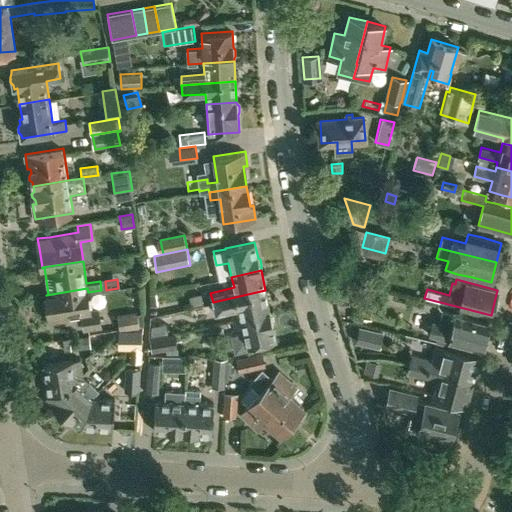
[(339,292),(350,294),(352,282),(338,280),(336,290),(336,292),(339,292)]
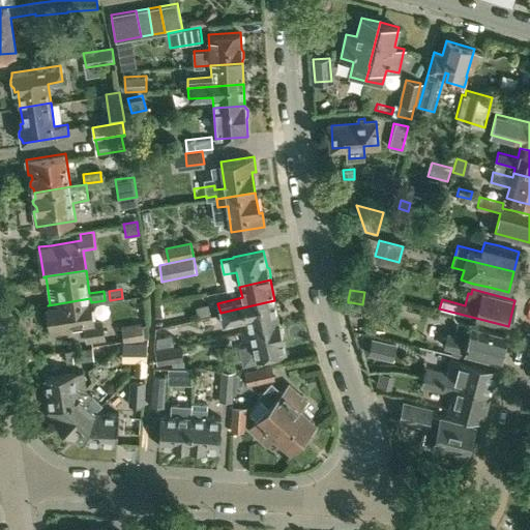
[(93,320),(91,302),(90,298),(48,305),(51,325),(52,335),(65,333),(86,330),(88,339),(105,335),(101,319),(93,320)]
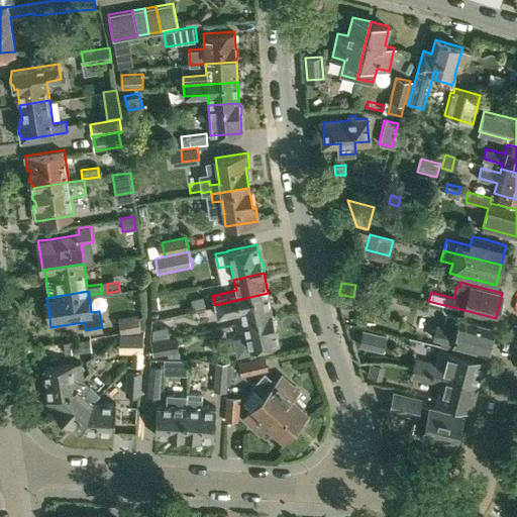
[(242,320),(273,314),(268,293),(215,305),(217,315),(240,309),(242,320)]
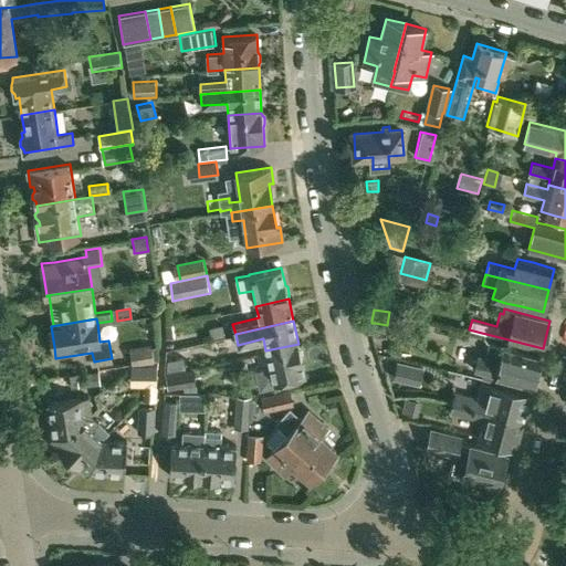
[(174,324),(167,325),(167,339),(176,339),(174,324)]
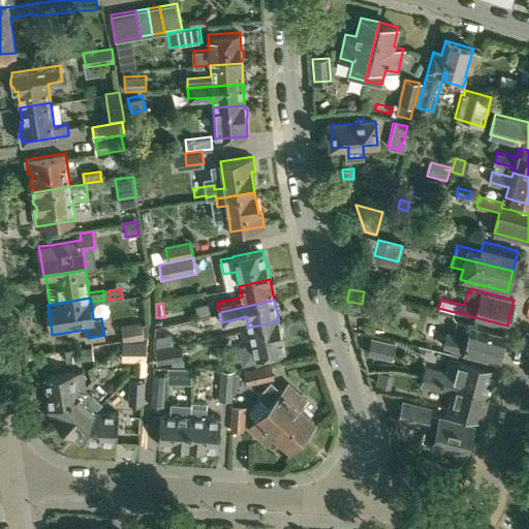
[(197,317),(210,315),(208,303),(195,305),(197,317)]
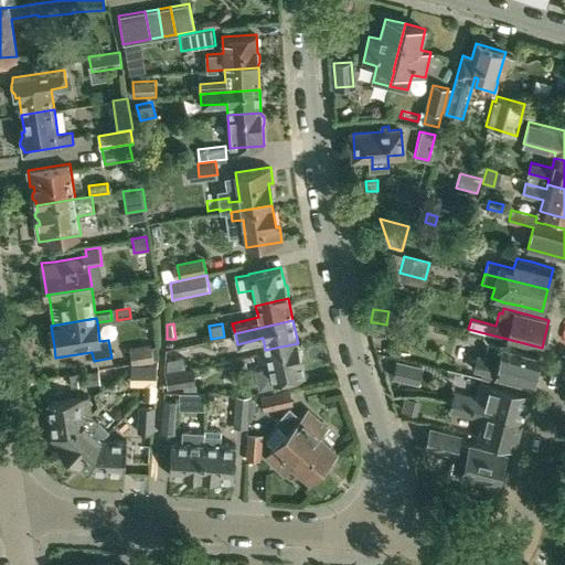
[(273,385),(273,382),(305,375),(301,358),(302,353),(301,348),(298,345),(298,343),(265,350),(269,368),(256,371),(260,387),(273,385)]
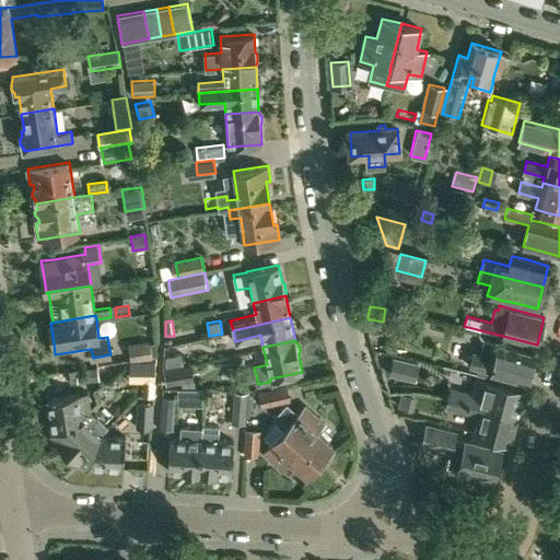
[(534,353),(500,345),(486,340),(482,353),(474,351),(468,371),(492,376),(493,373),(527,382),(534,353)]
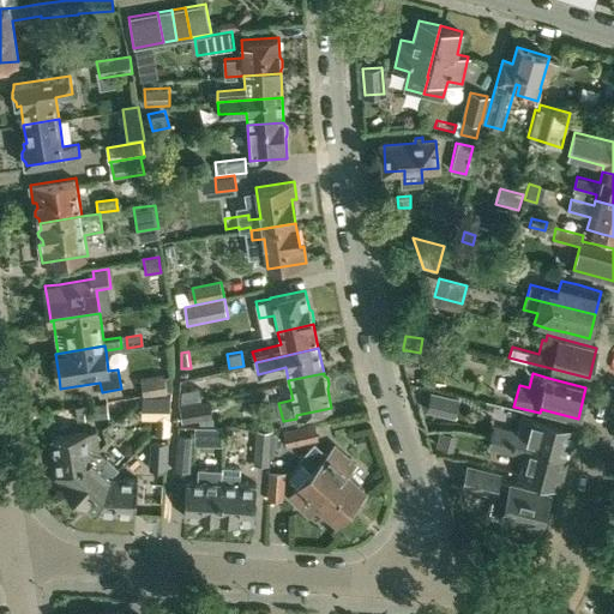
[(166,374),(143,378),(145,397),(168,393),(166,374)]
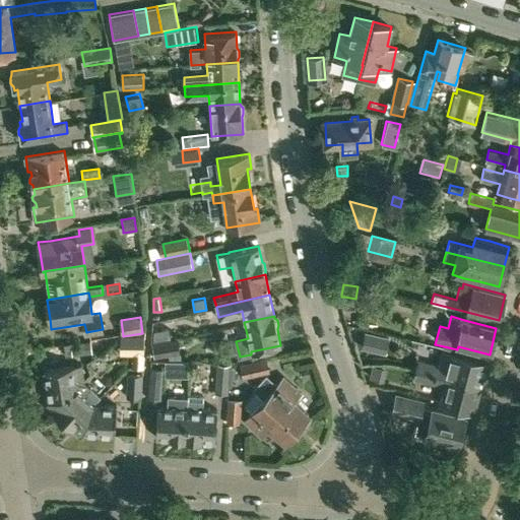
[(168,327),(153,329),(152,339),(170,336),(168,327)]
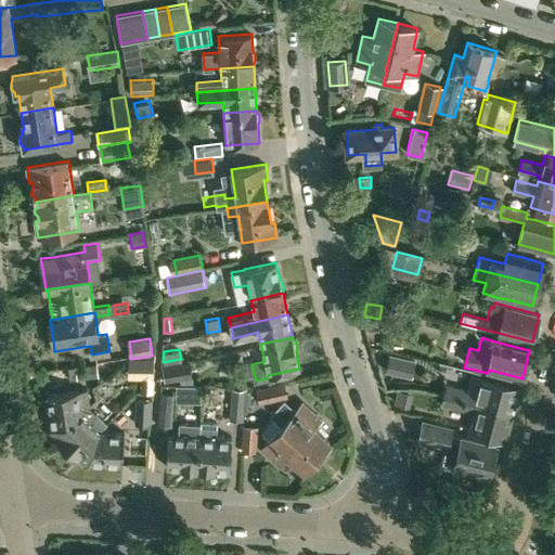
[(389,357),(385,374),(398,376),(402,360),(389,357)]
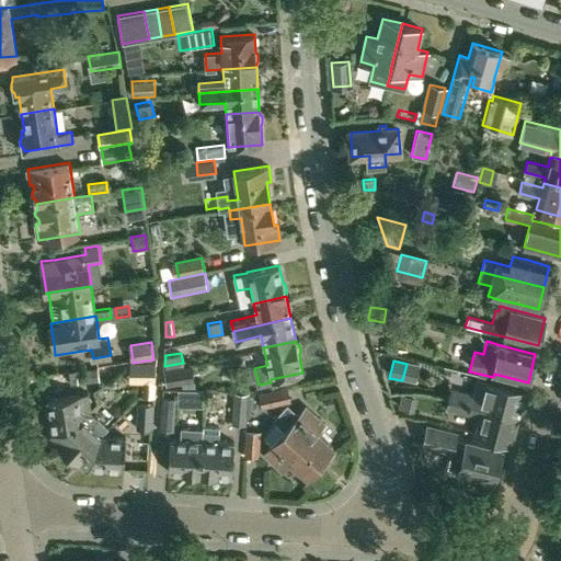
[(96,369),(76,371),(78,384),(98,381),(96,369)]
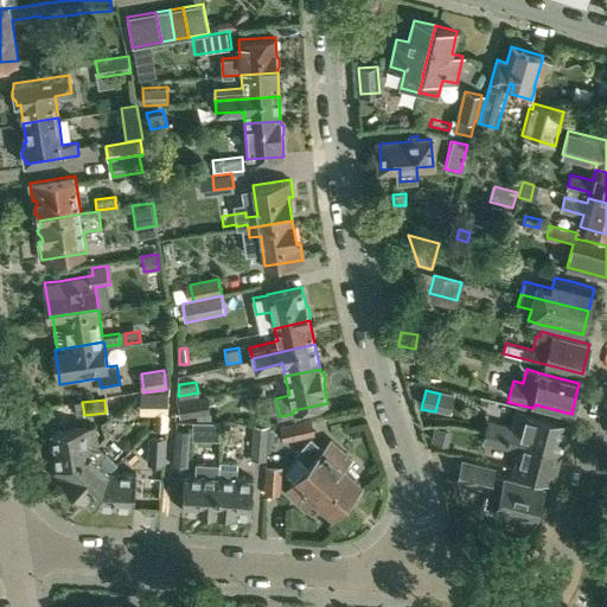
[(178,404),(180,419),(211,414),(209,400),(178,404)]
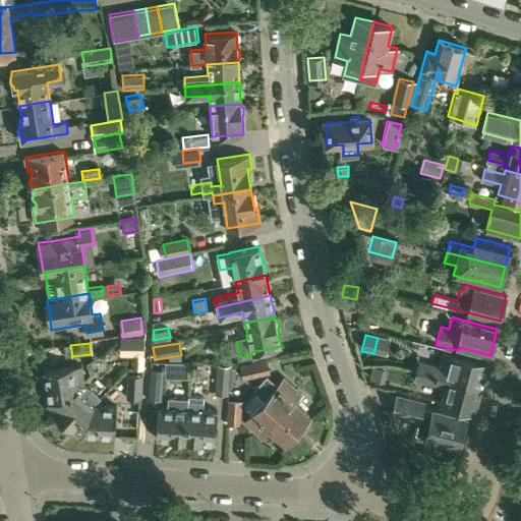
[(135,370),(143,371),(145,346),(136,345),(135,370)]
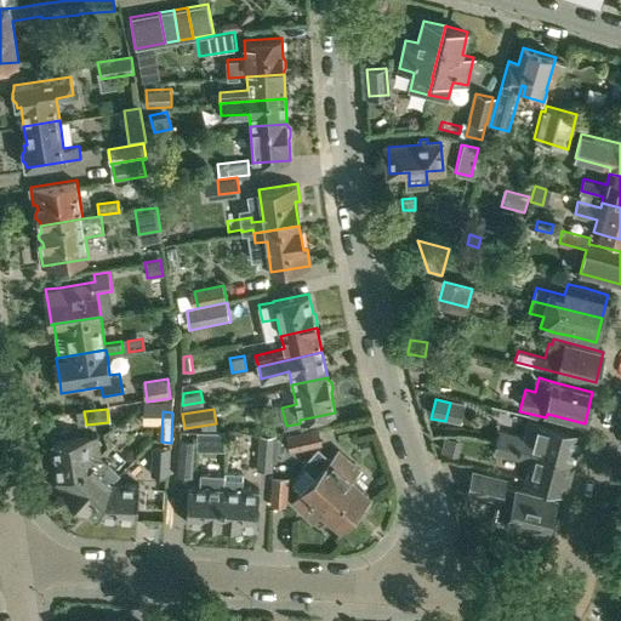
[(582,433),(558,426),(540,422),(535,440),(499,432),(496,442),(574,462),(582,433)]
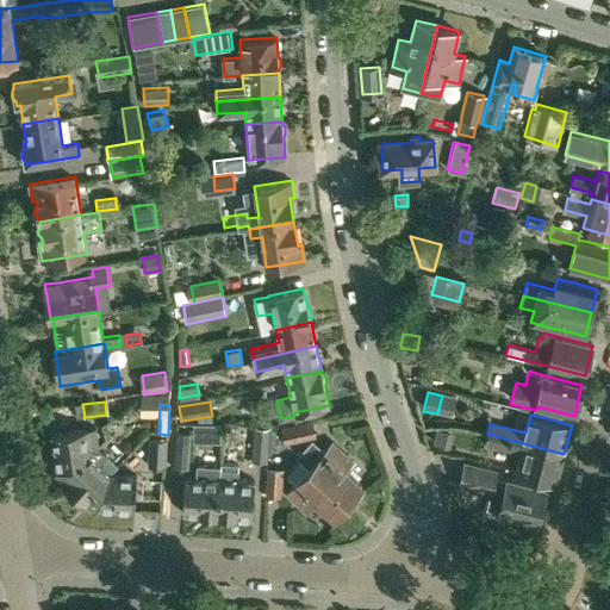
[(281,427),(285,441),(315,435),(311,421),(281,427)]
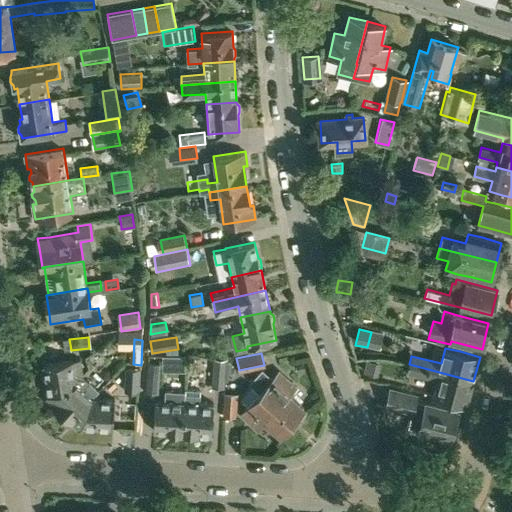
[(66,377),(75,376),(83,375),(79,358),(44,363),(49,394),(45,398),(52,405),(68,388),(66,377)]
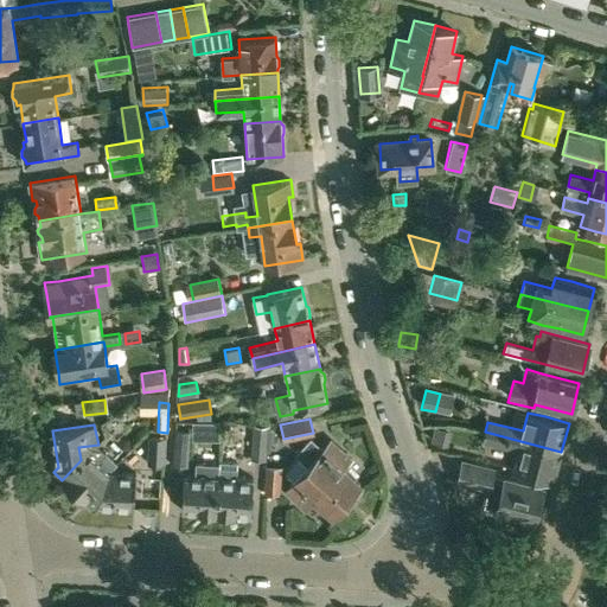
[(267,460),(269,427),(255,427),(253,459),(267,460)]
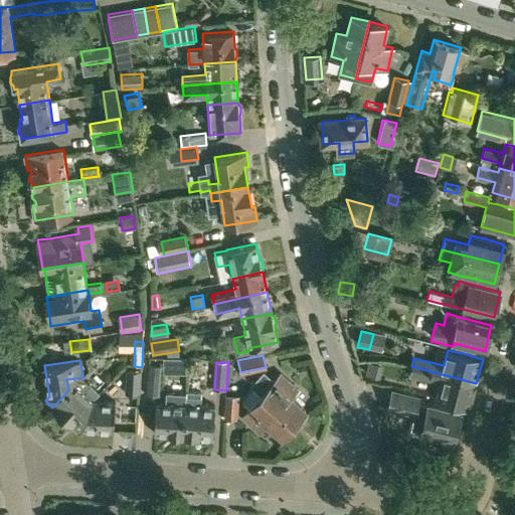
[(150,364),(147,396),(159,397),(162,365),(150,364)]
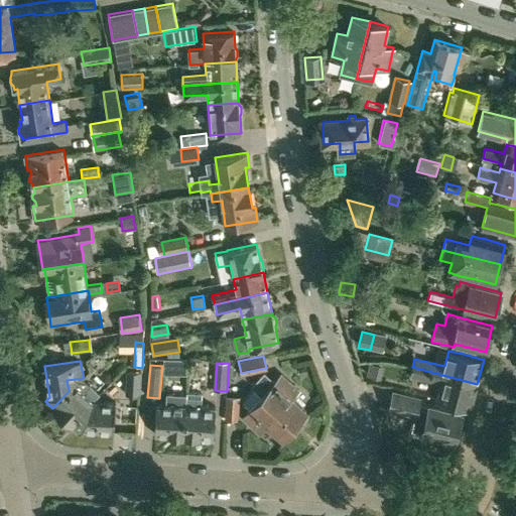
[(412,367),(410,375),(440,383),(436,399),(471,408),(477,384),(412,367)]
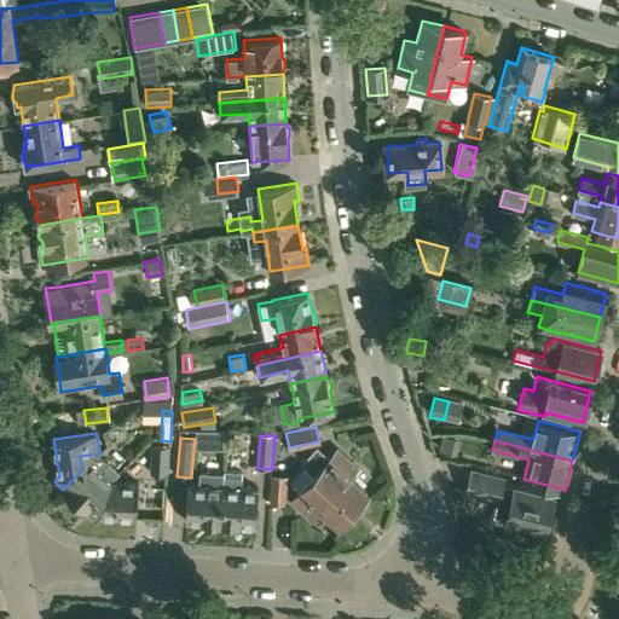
[(168,473),(171,446),(152,445),(151,472),(168,473)]
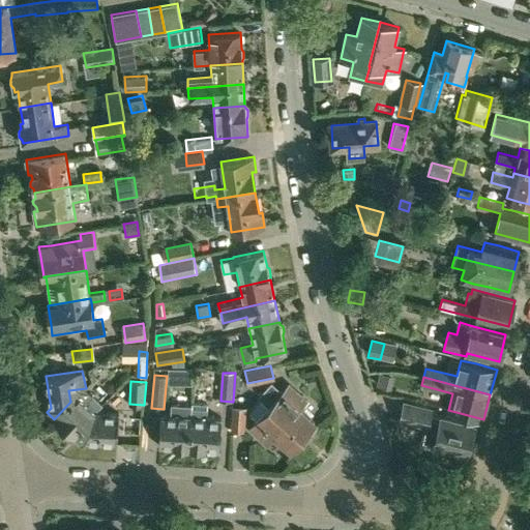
[(282,390),(281,391),(270,382),(258,395),(263,400),(262,401),(301,436),(315,421),(300,408),(306,400),(289,383),(282,391),(282,390)]
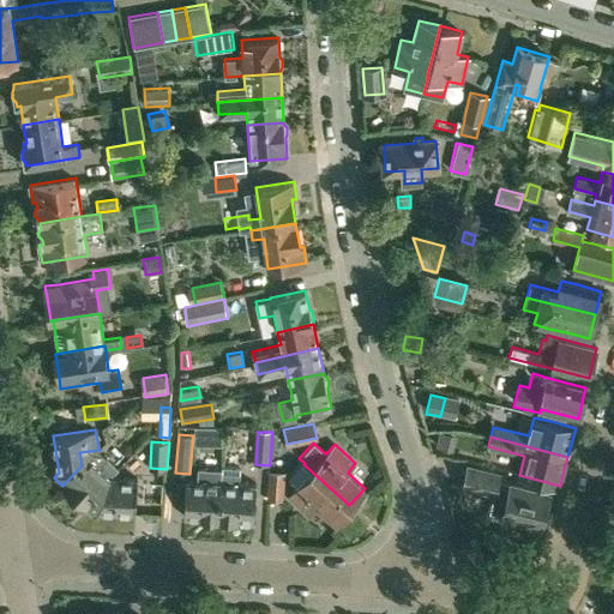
[(84,505),(112,475),(90,456),(90,451),(79,452),(82,465),(62,486),(84,505)]
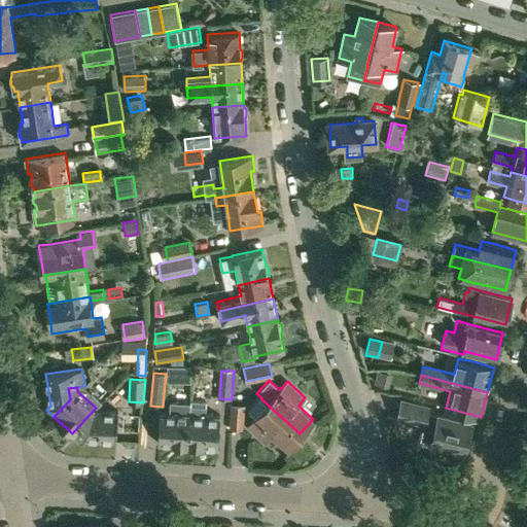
[(286,447),(300,433),(260,398),(250,410),(250,414),(254,418),(247,425),(266,442),(272,434),(286,447)]
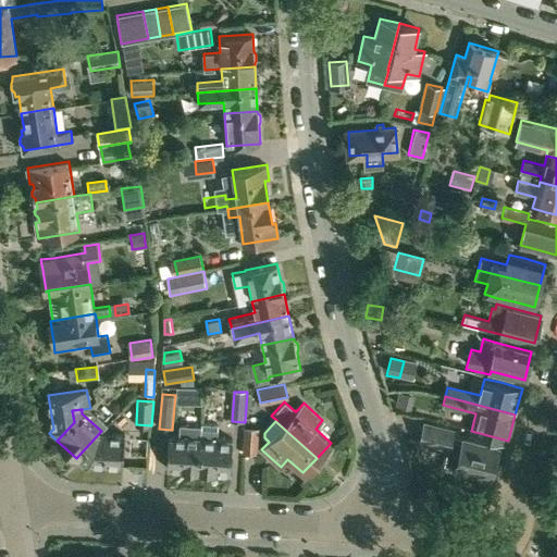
[(425,421),(420,441),(447,447),(443,466),(468,472),(468,470),(490,475),(491,473),(494,470),(496,463),(494,460),(497,446),(465,437),(463,438),(452,435),(454,429),(425,421)]
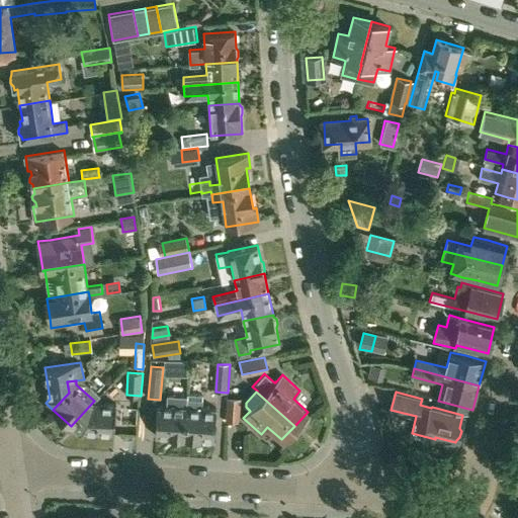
[(185,436),(187,396),(168,394),(167,404),(157,403),(155,434),(173,435),(174,437),(180,437),(181,436),(185,436)]
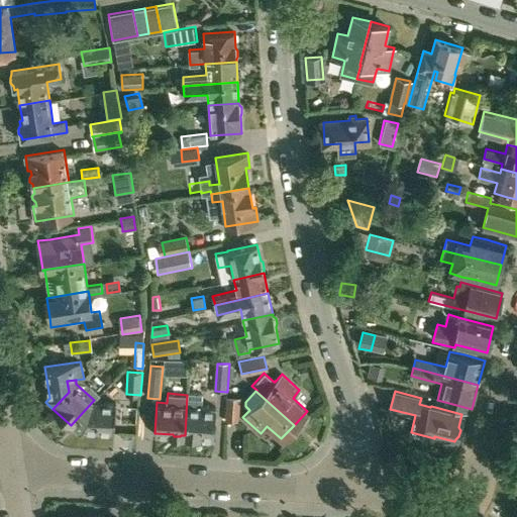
[(187,393),(187,395),(185,435),(188,435),(189,437),(194,438),(196,436),(213,437),(216,407),(203,406),(203,394),(187,393)]
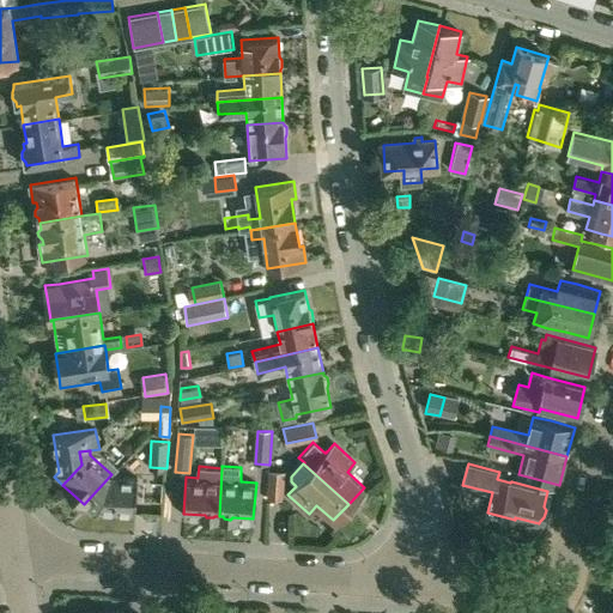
[(268,498),(285,498),(286,472),(269,472),(268,498)]
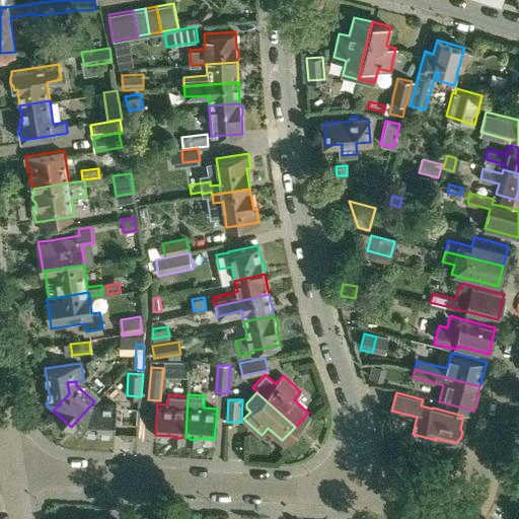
[(94,401),(71,427),(79,434),(83,431),(115,433),(117,403),(94,401)]
